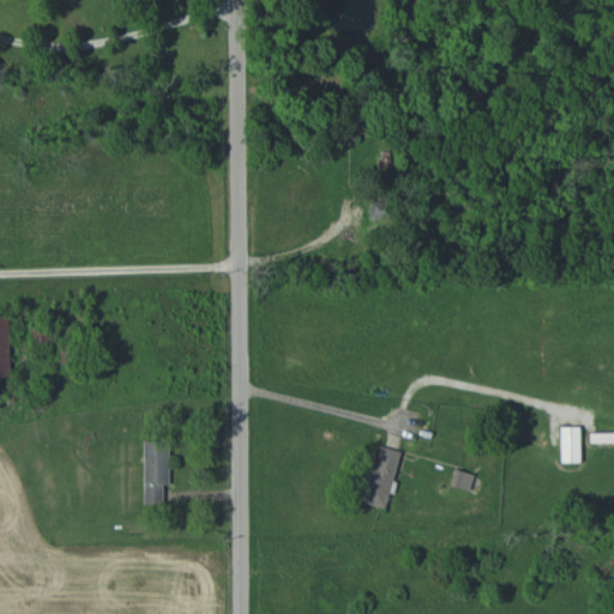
[(0,375),(11,377),(8,313),(0,313),(0,375)]
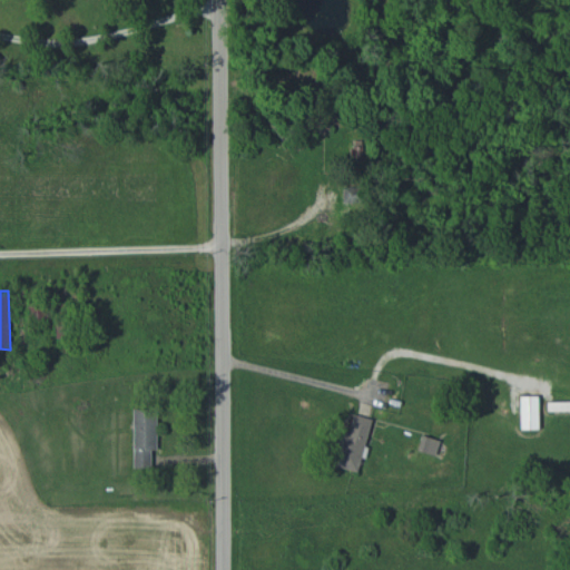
[(520,430),(538,429),(538,395),(519,395),(520,430)]
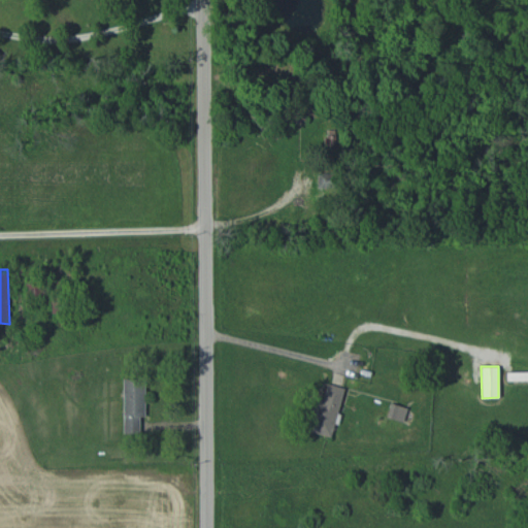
[(124,433),(139,433),(139,417),(145,417),(144,378),(124,378),(124,433)]
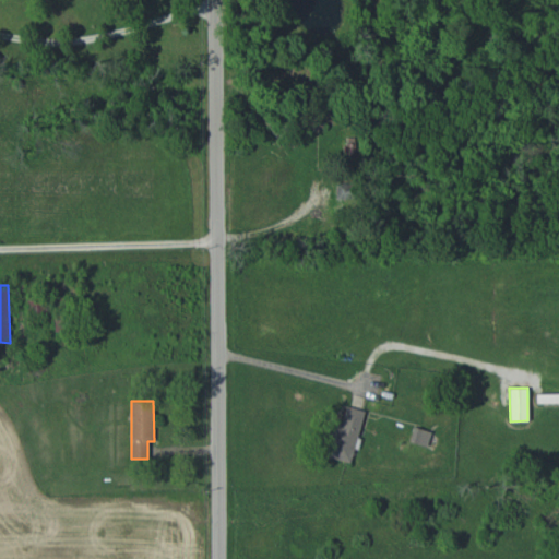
[(363,409),(345,406),(342,425),(333,423),(326,458),(353,462),(363,409)]
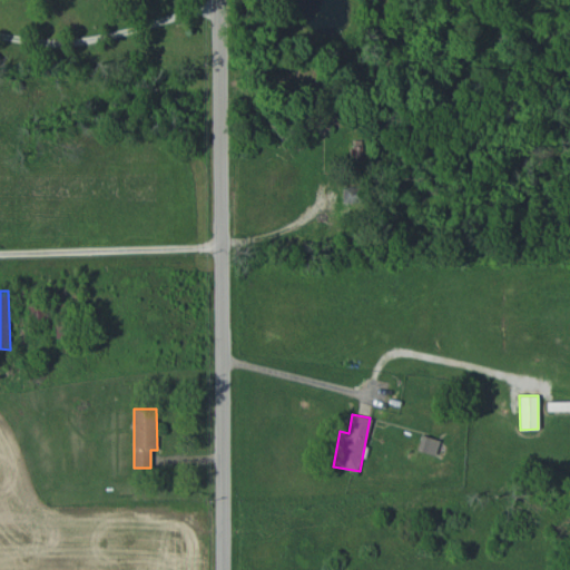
[(435,455),(440,441),(422,435),(418,450),(435,455)]
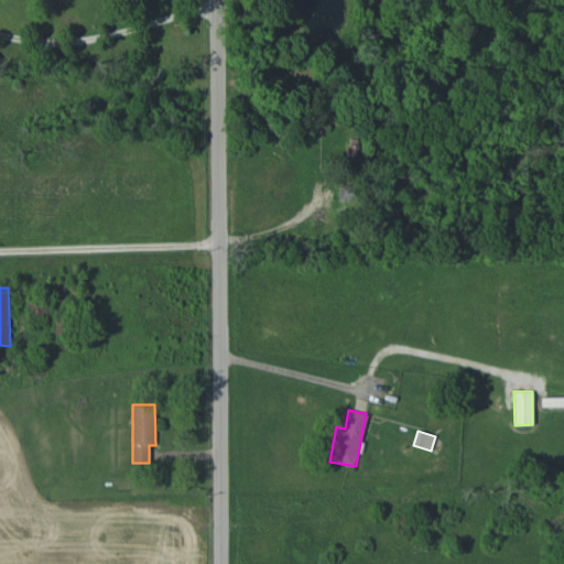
All buildings are outlined.
